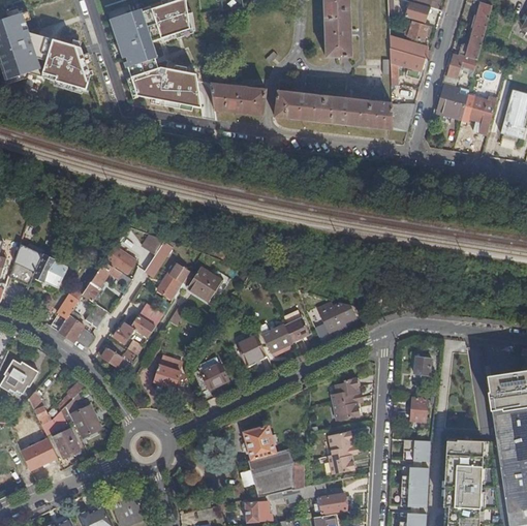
[(172,0),(143,10),(153,39),(189,27),(185,0),(172,0)]
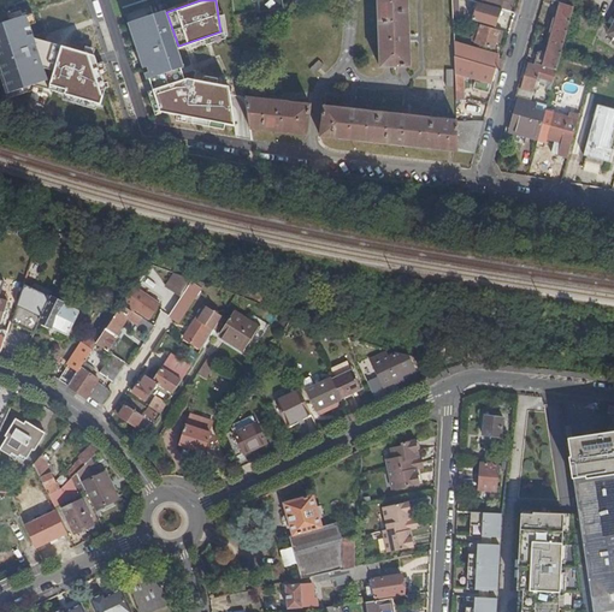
[(409,65),(406,0),(376,0),(378,66),(409,65)]
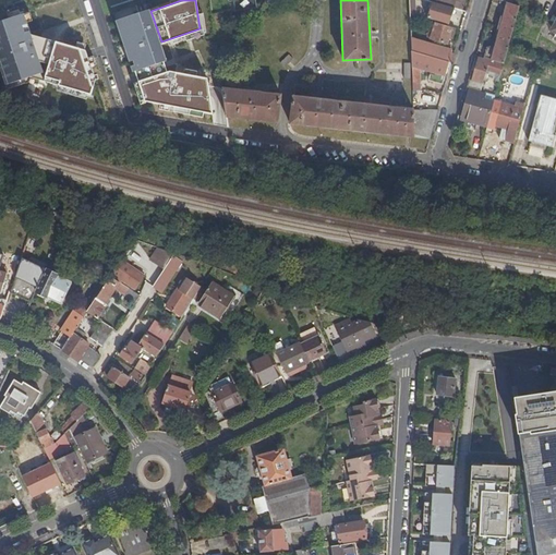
[(454,7),(431,0),(427,15),(449,22),(454,7)]
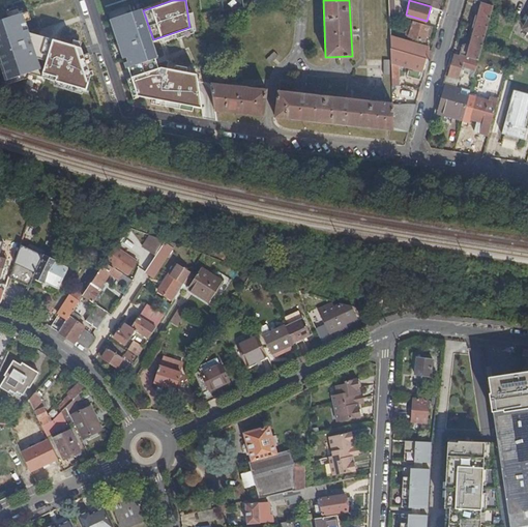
[(477,59),(492,4),(480,1),(468,47),(466,56),(477,59)]
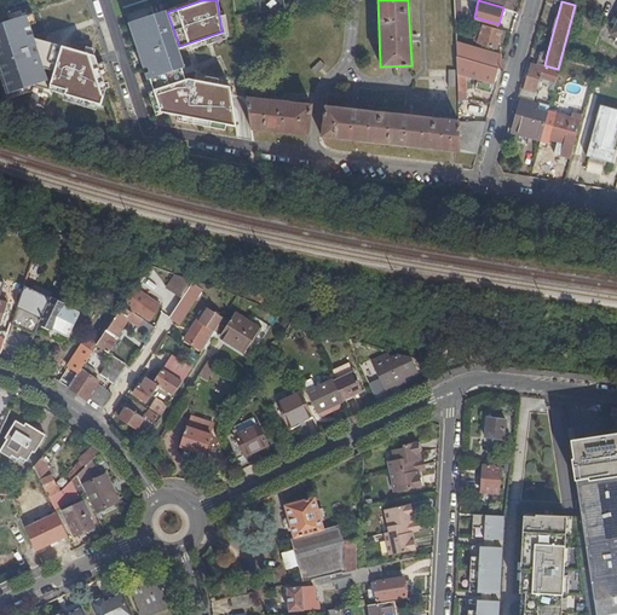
[(185,65),(179,46),(167,12),(166,9),(128,21),(146,77),(150,76),(182,65),(185,65)]
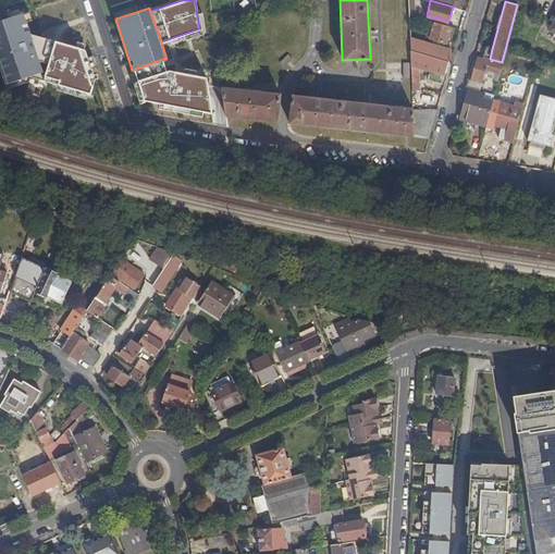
[(36,37),(26,13),(0,23),(0,46),(15,85),(37,76),(49,71),(36,37)]
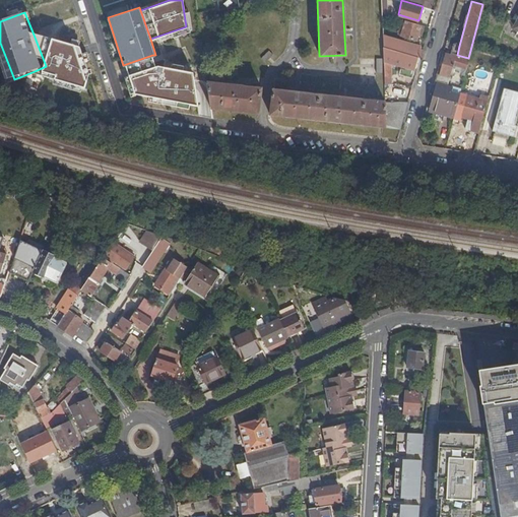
[(421,36),(424,25),(400,18),(398,26),(402,27),(400,36),(415,40),(417,35),(421,36)]
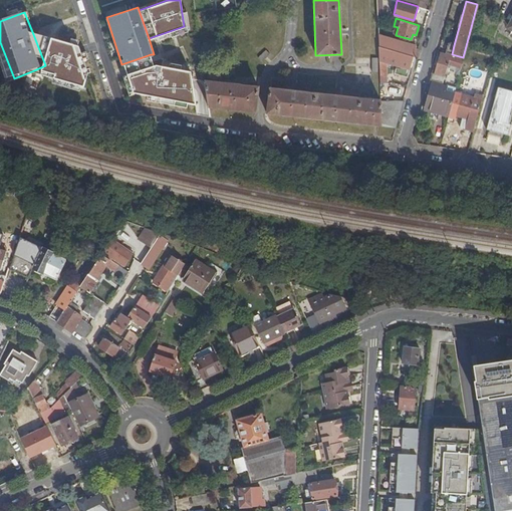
[(59,42),(33,34),(45,65),(34,70),(50,75),(59,42)]
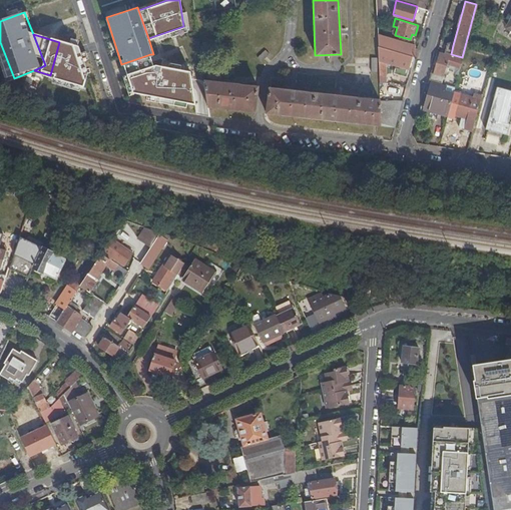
[(377,37),(378,46),(393,50),(395,42),(377,37)]
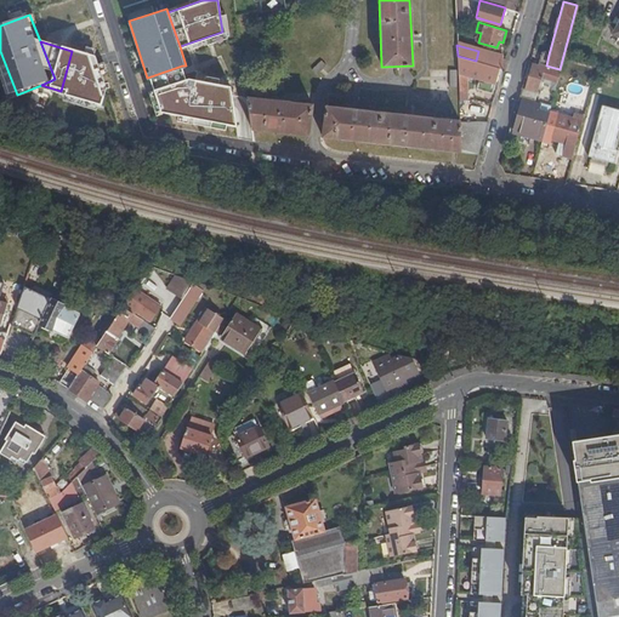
[(97,58),(72,51),(61,91),(111,107),(113,102),(97,58)]
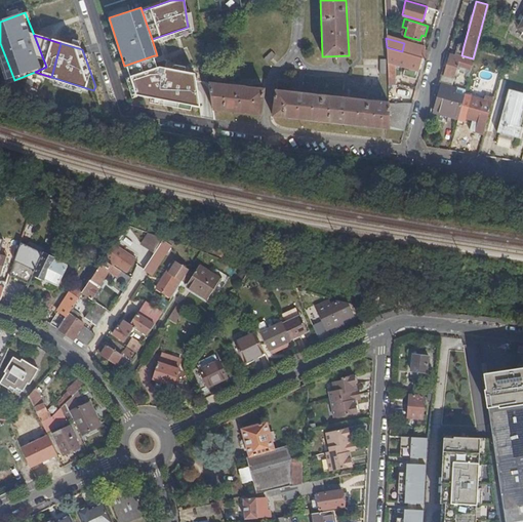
[(455,53),(461,55),(464,46),(457,44),(455,53)]
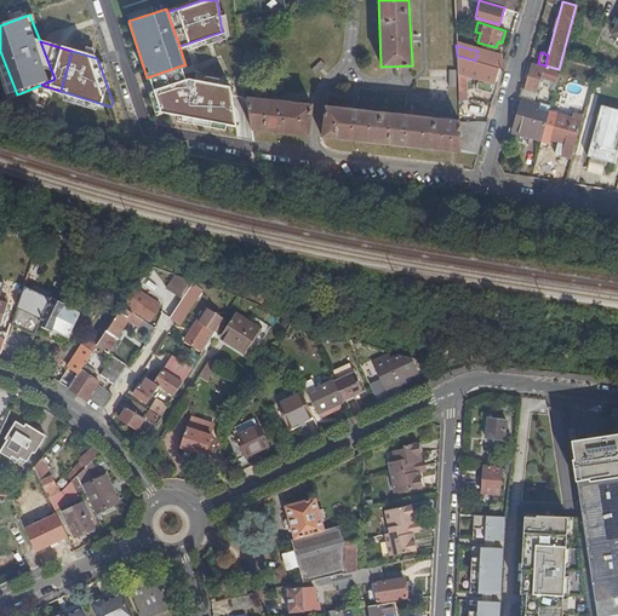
[(457,56),(458,90),(465,90),(464,74),(478,79),(475,87),(491,91),(497,68),(475,61),(457,56)]
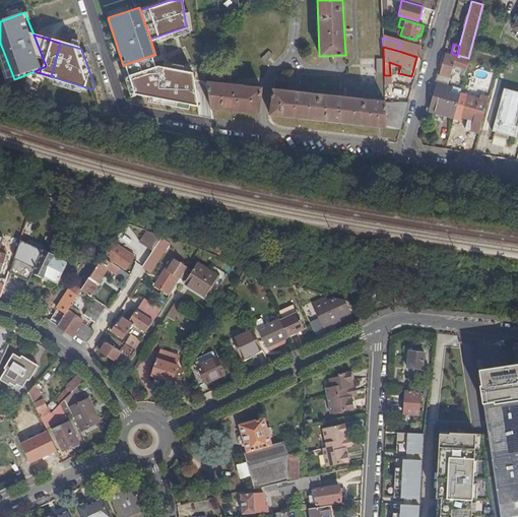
[(263,62),(272,54),(267,49),(259,57),(263,62)]
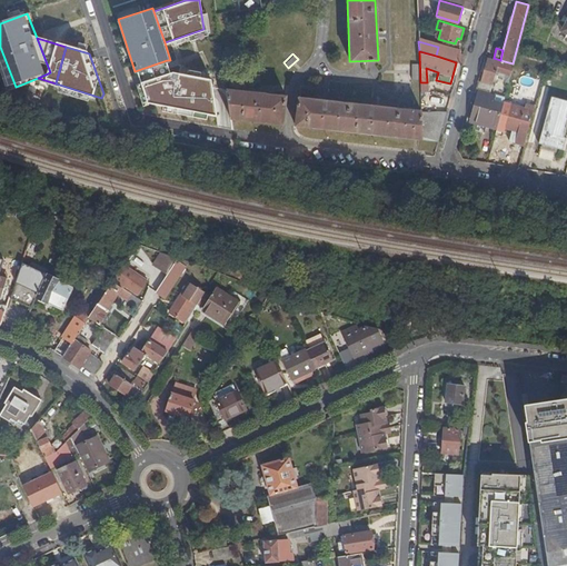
[(477,79),(475,88),(488,91),(495,70),(509,75),(511,65),(487,57),(480,80),(477,79)]
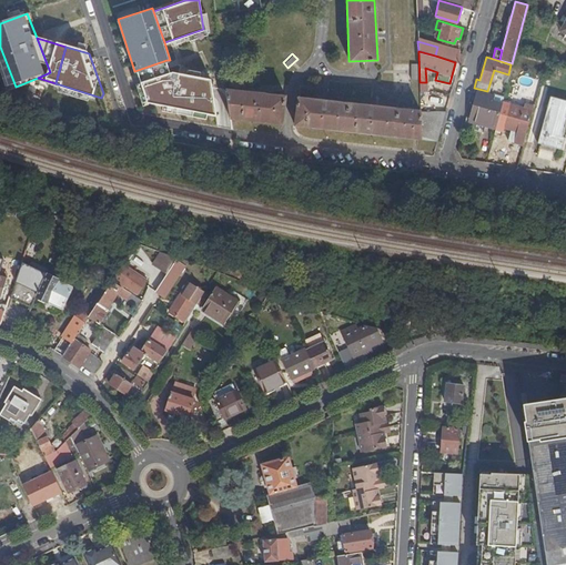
[(141,80),(170,71),(167,60),(138,70),(141,80)]
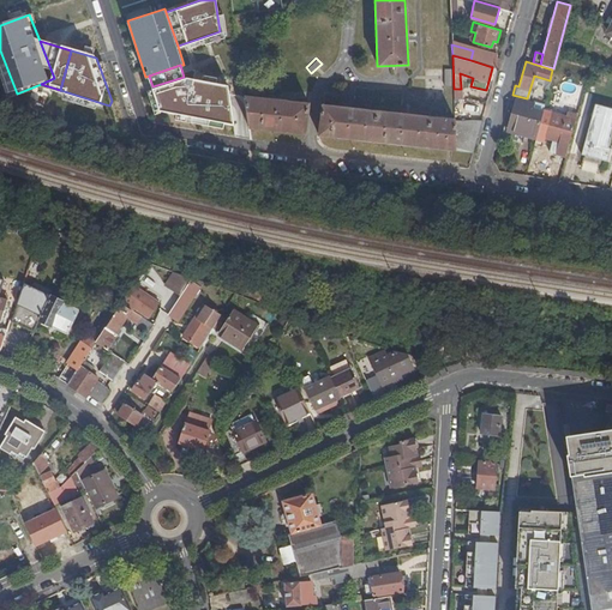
[(184,77),(153,86),(160,108),(234,122),(228,83),(186,76),(184,77)]
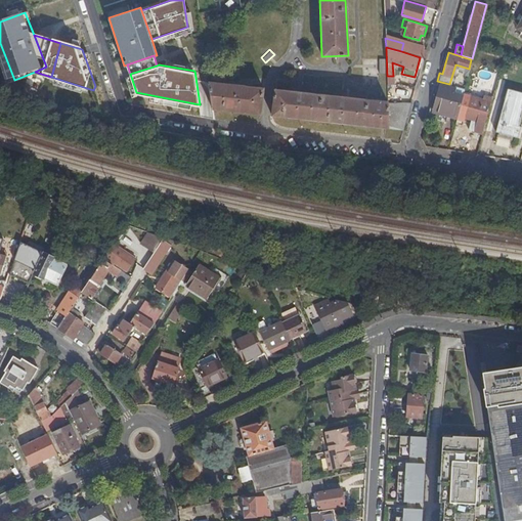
[(212,106),(212,107),(259,114),(262,88),(208,82),(212,106)]
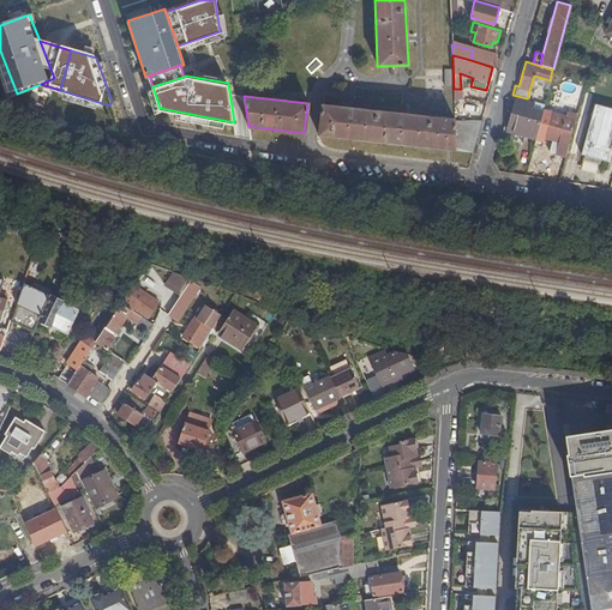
[(507,127),(535,134),(541,110),(532,108),(533,103),(515,98),(507,127)]
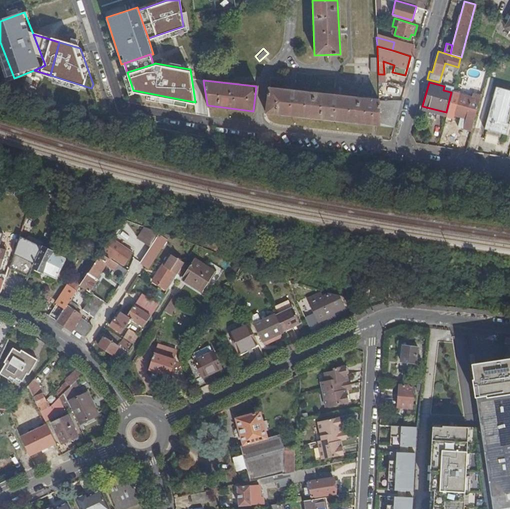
[(506,123),(509,107),(509,90),(495,86),(483,128),(505,134),(508,123),(506,123)]
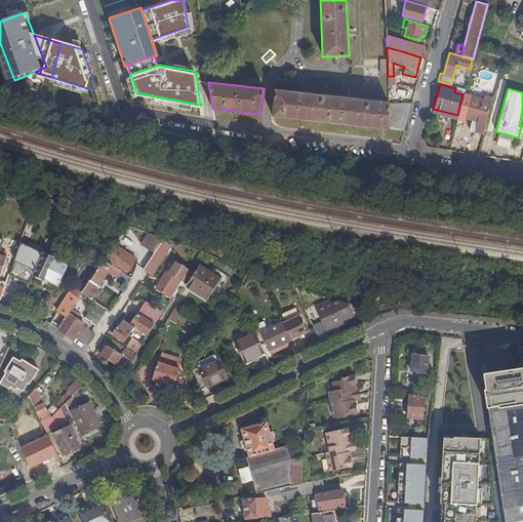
[(272,115),(389,128),(388,103),(275,89),(272,115)]
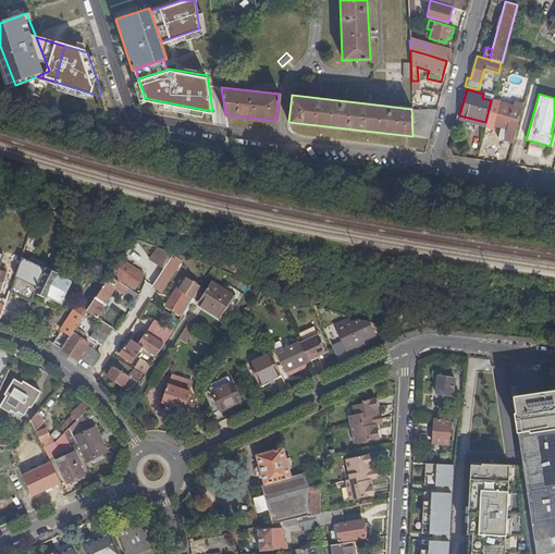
[(493,123),(514,130),(520,107),(498,101),(493,123)]
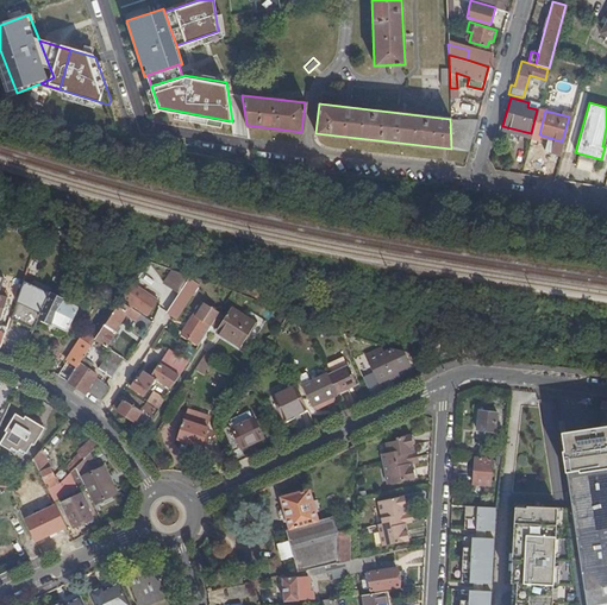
[(451,149),(468,152),(477,119),(450,119),(451,149)]
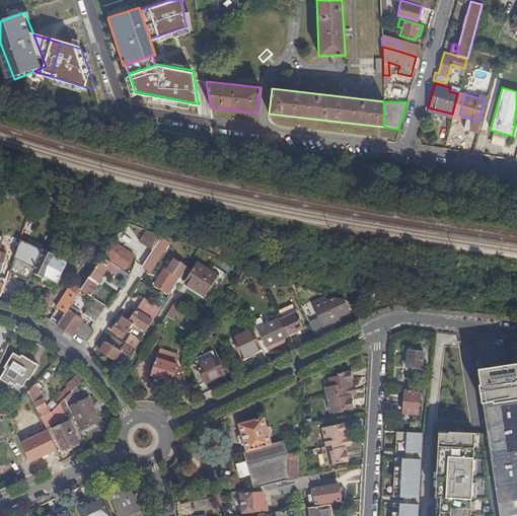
[(33,197),(35,191),(17,185),(16,190),(33,197)]
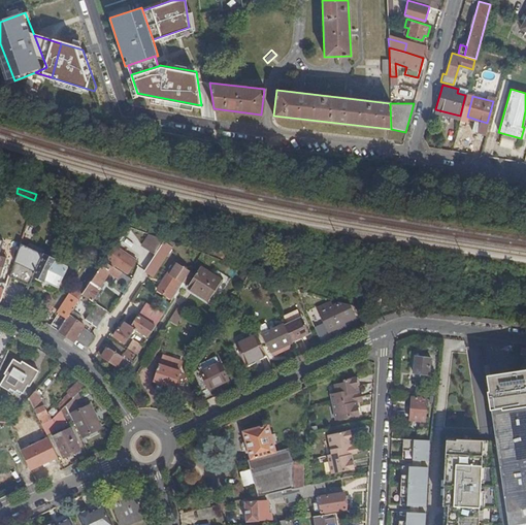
[(34,225),(26,222),(23,232),(30,234),(34,225)]
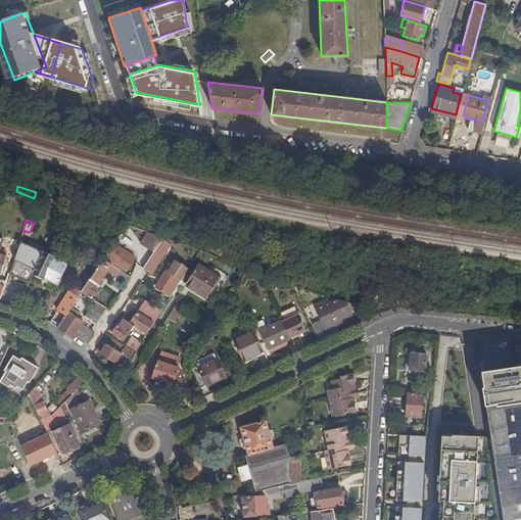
[(130,227),(125,224),(113,240),(119,243),(130,227)]
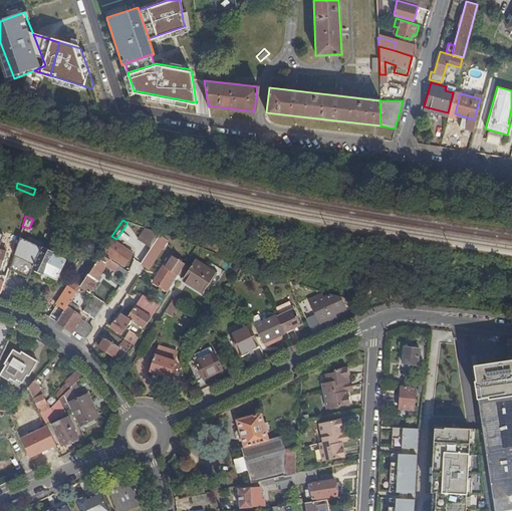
[(150,247),(158,235),(150,230),(142,242),(150,247)]
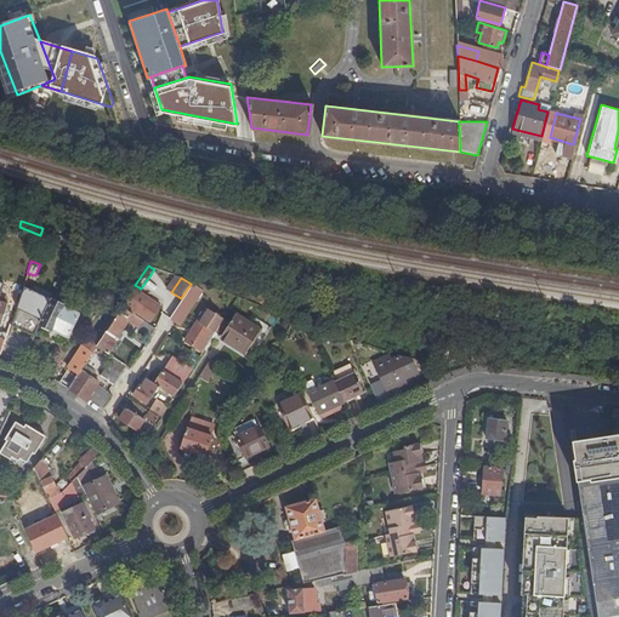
[(200,290),(191,284),(181,298),(169,318),(171,319),(179,324),(200,290)]
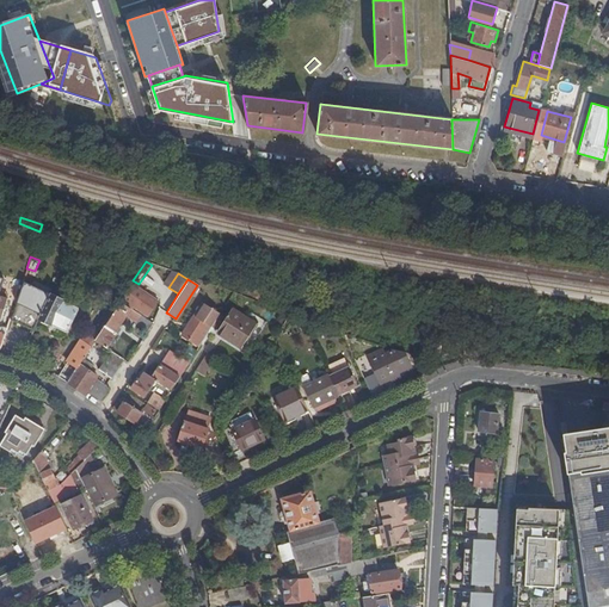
[(136,286),(131,283),(121,298),(127,302),(136,286)]
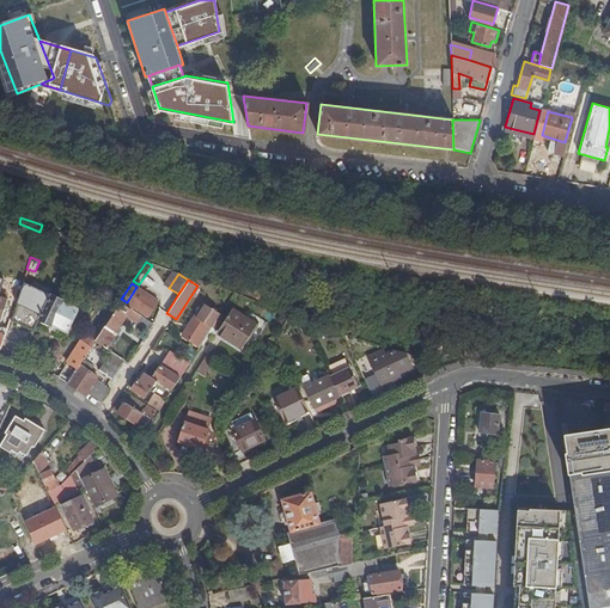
[(158,300),(136,287),(127,302),(147,315),(158,300)]
